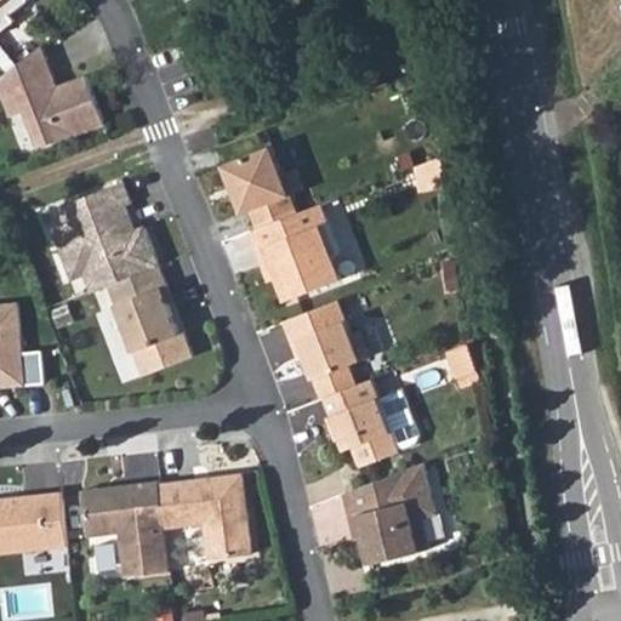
[(0,0),(0,32),(15,22),(10,16),(29,0),(28,0),(0,0)]
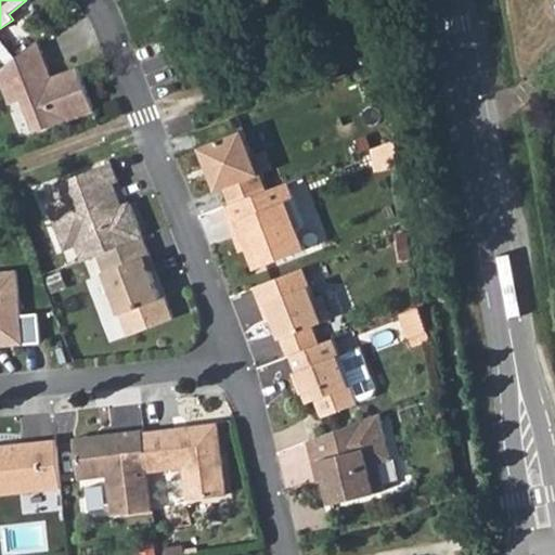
[(49,71),(37,41),(0,69),(0,78),(10,105),(23,100),(35,132),(93,110),(77,68),(52,78),(46,80),(42,74),(49,71)]
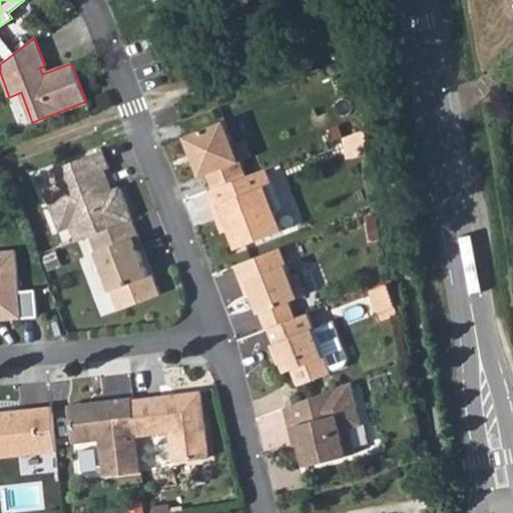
[(42,74),(48,72),(45,65),(39,68),(42,74)]
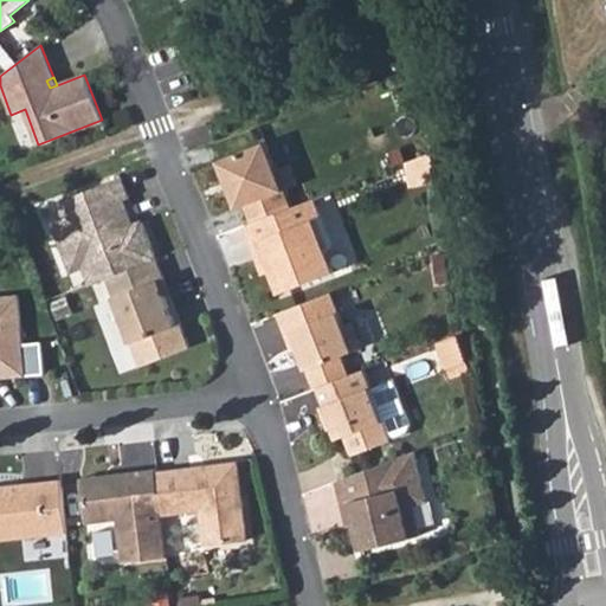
[(265,143),(218,162),(225,180),(226,179),(229,180),(231,188),(231,191),(229,191),(236,210),(244,206),(250,224),(290,208),(283,191),(295,186),(288,166),(275,171),(265,143)]
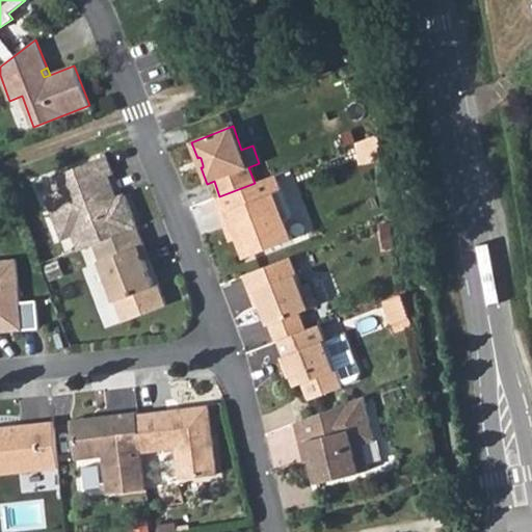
[(379,134),(358,142),(363,165),(383,161),(379,134)]
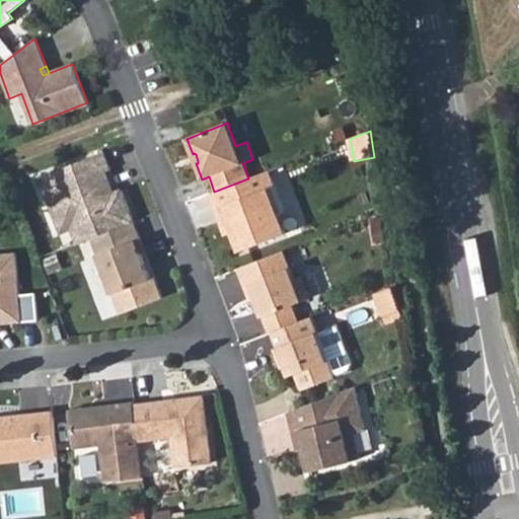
[(72,229),(77,244),(91,238),(133,222),(121,191),(112,194),(103,172),(110,170),(103,152),(50,173),(56,189),(45,193),(54,216),(60,214),(66,231),(72,229)]
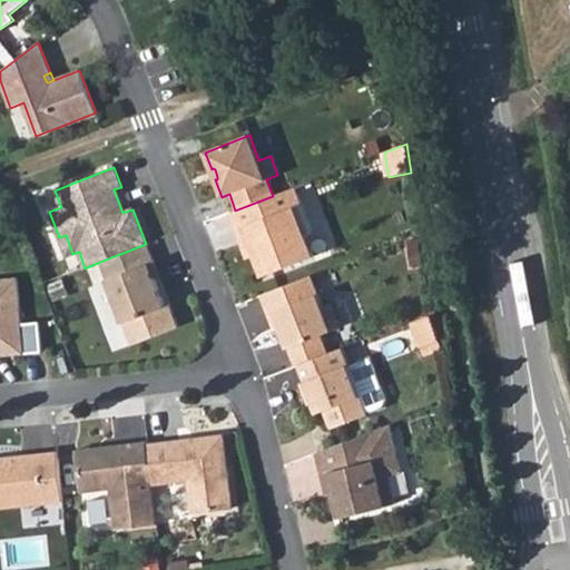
[(235,210),(229,213),(236,231),(246,226),(265,275),(313,257),(304,236),(313,233),(295,187),(273,196),(235,210)]
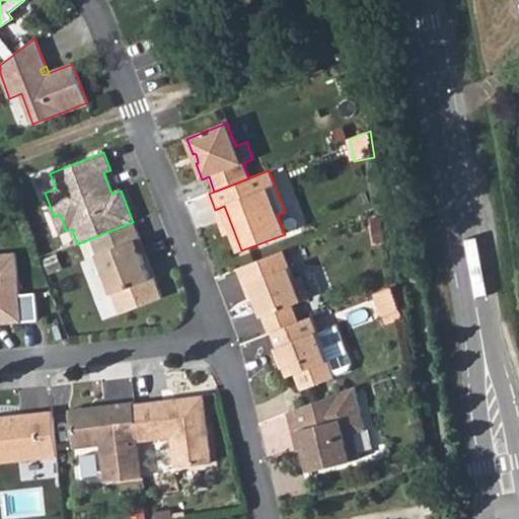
[(54,216),(61,233),(66,231),(60,214),(54,216)]
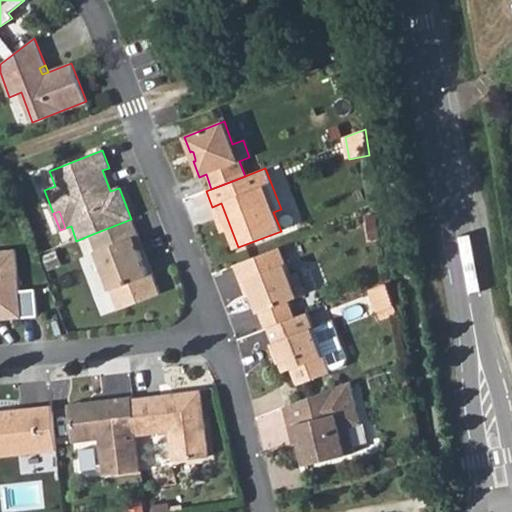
[(90,235),(118,309),(157,295),(138,250),(134,238),(138,236),(131,219),(90,235)]
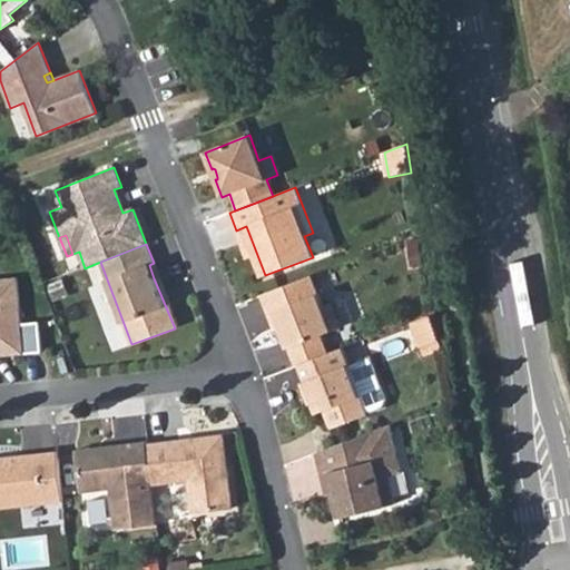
[(149,265),(154,278),(159,277),(154,263),(149,265)]
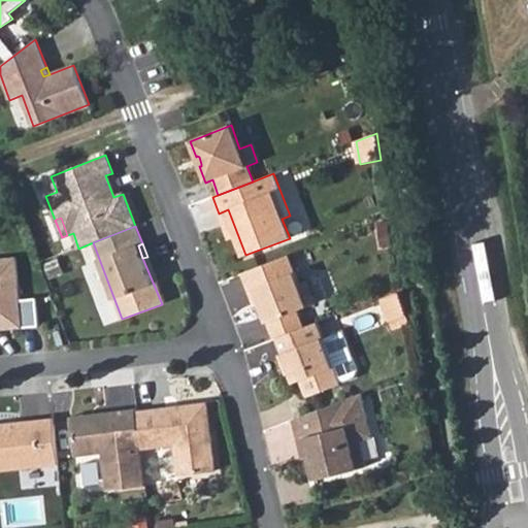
[(259,303),(273,339),(276,338),(303,328),(296,310),(312,304),(304,283),(298,285),(287,256),(241,273),(248,292),(254,290),(259,303)]
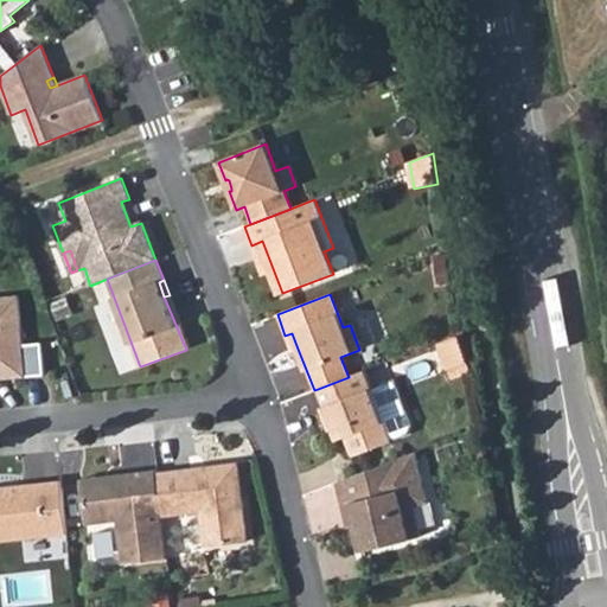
[(0,375),(25,372),(25,376),(44,375),(42,343),(21,345),(18,296),(0,298),(0,375)]
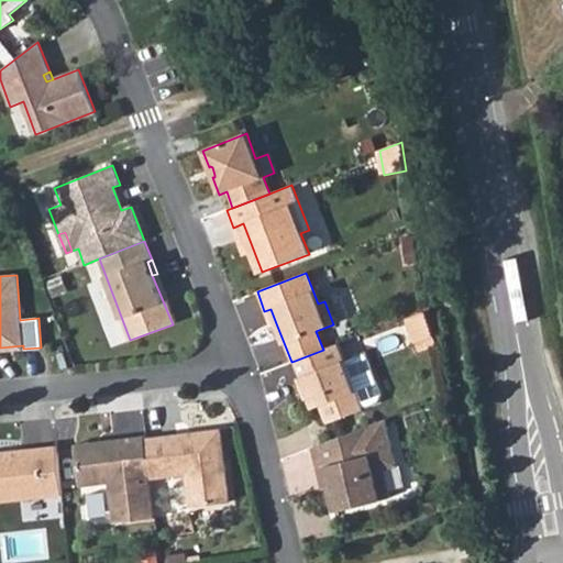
[(269,326),(276,323),(271,309),(264,311),(269,326)]
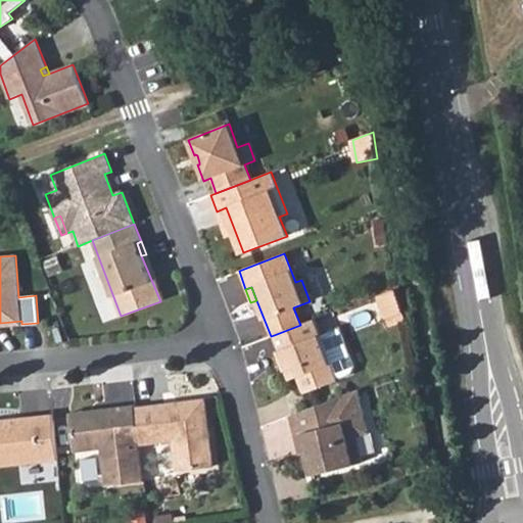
[(395,291),(377,296),(384,319),(402,314),(395,291)]
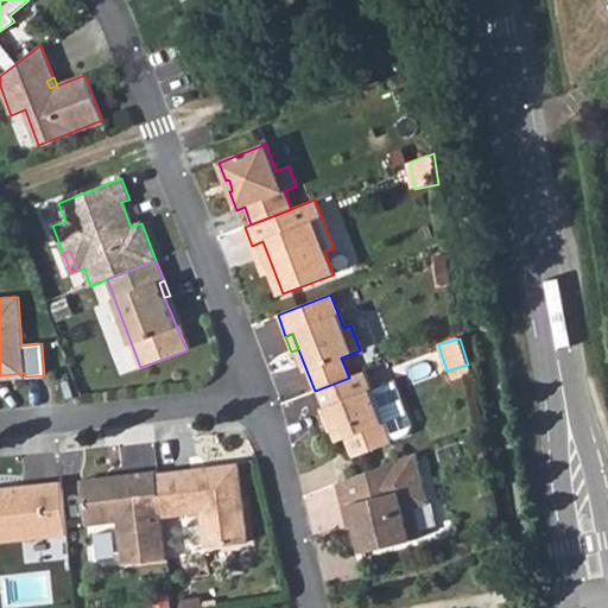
[(371,390),(363,372),(349,378),(318,390),(335,431),(341,429),(343,438),(350,436),(358,456),(397,441),(375,387),(371,390)]
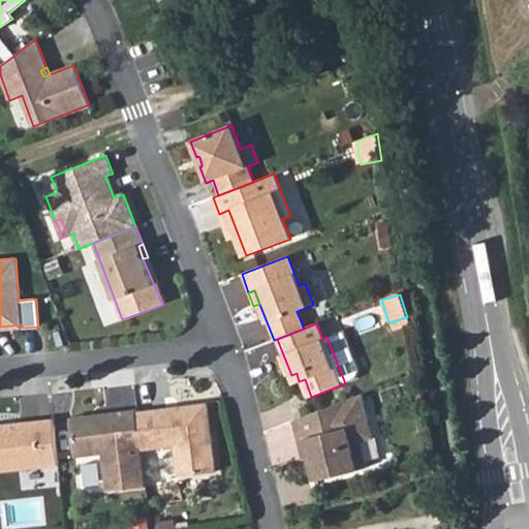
[(313,413),(293,421),(299,441),(306,440),(311,459),(317,481),(368,467),(361,440),(373,437),(362,394),(313,413)]
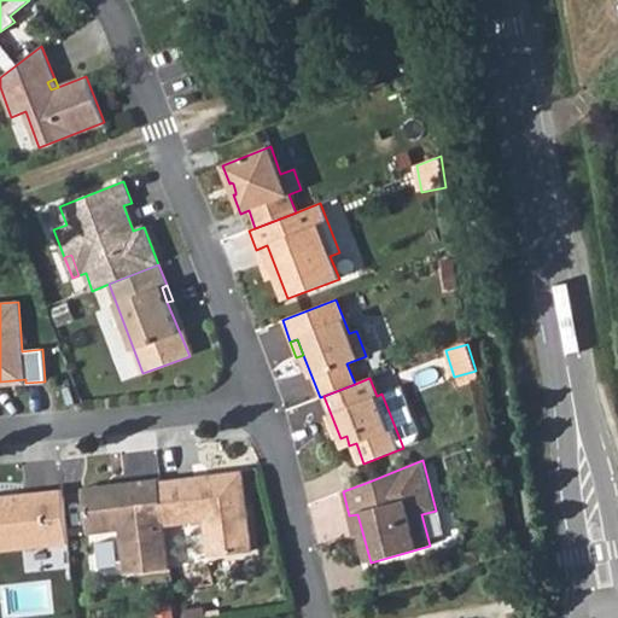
[(194,477),(159,482),(165,525),(204,520),(208,557),(252,551),(243,471),(208,476),(208,482),(200,482),(194,477)]
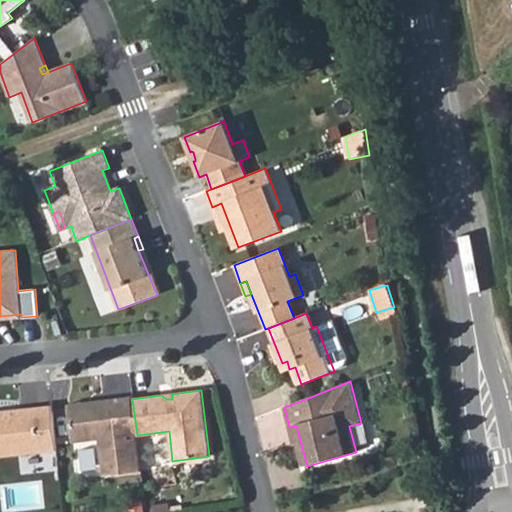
[(97,405),(68,409),(72,442),(99,439),(103,476),(141,471),(137,435),(132,399),(132,397),(97,401),(97,405)]
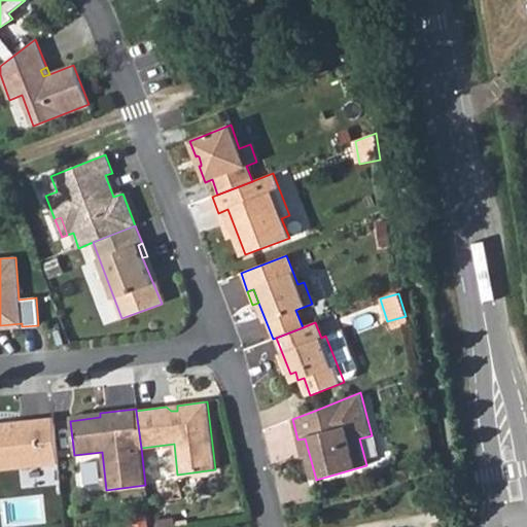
[(53,417),(0,423),(0,469),(58,463),(53,417)]
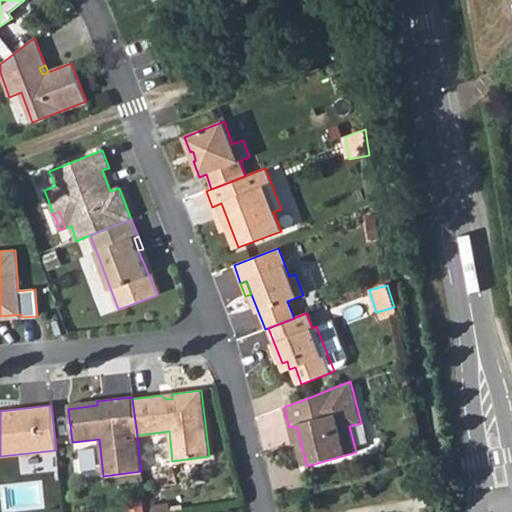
[(296,426),(289,427),(295,446),(301,444),(296,426)]
